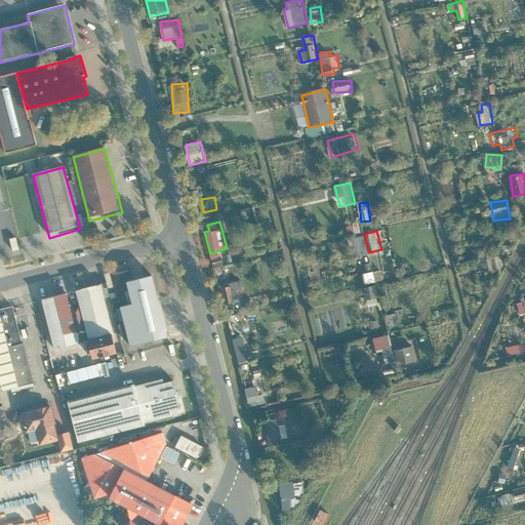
[(352,238),(358,257),(368,253),(363,235),(352,238)]
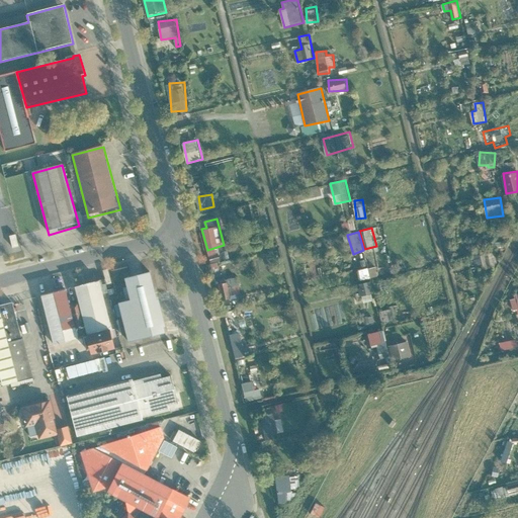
[(496,252),(473,255),(476,265),(484,264),(484,268),(498,265),(496,252)]
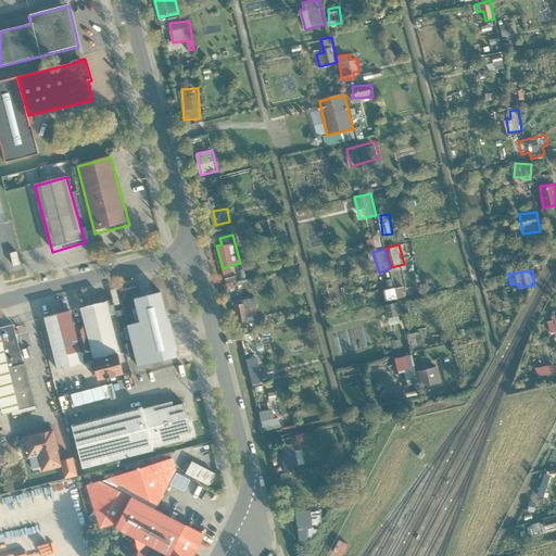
[(387,300),(397,299),(396,288),(384,289),(387,300)]
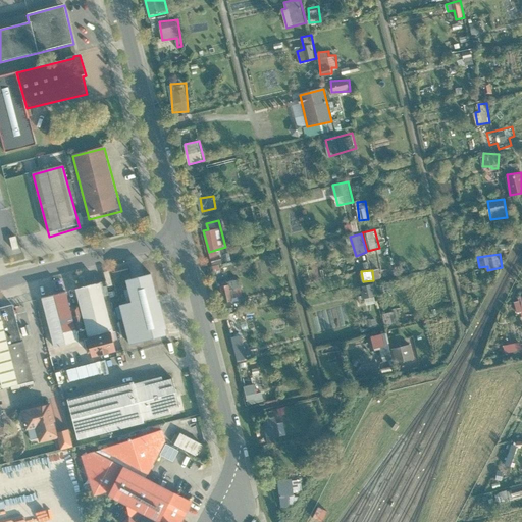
[(157,302),(151,273),(125,279),(131,302),(119,305),(128,345),(165,335),(164,329),(166,329),(159,301),(157,302)]
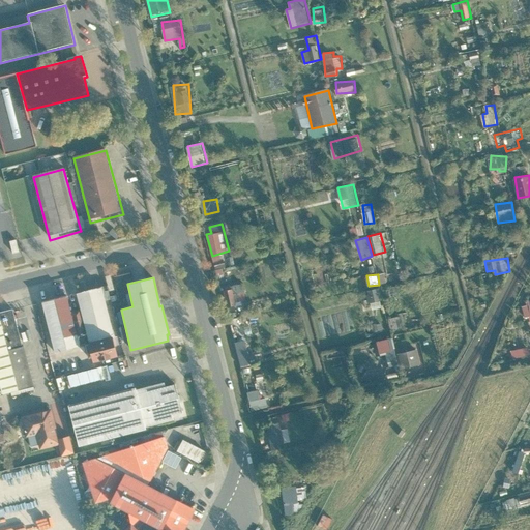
[(225,287),(227,304),(246,302),(244,285),(225,287)]
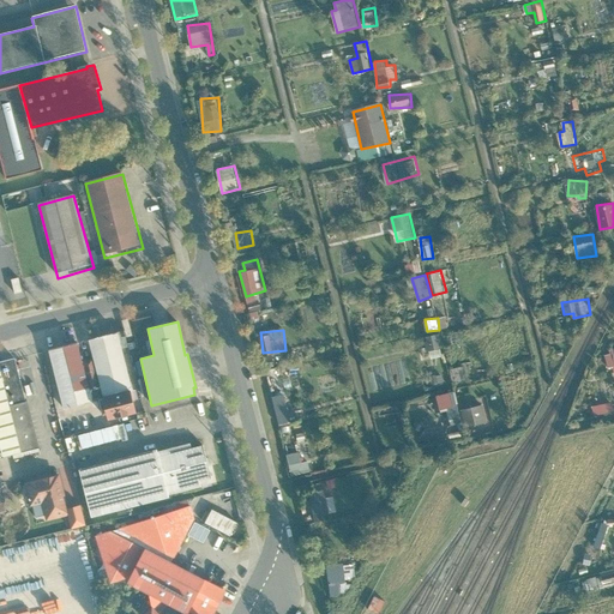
[(452,343),(462,342),(459,331),(451,332),(452,343)]
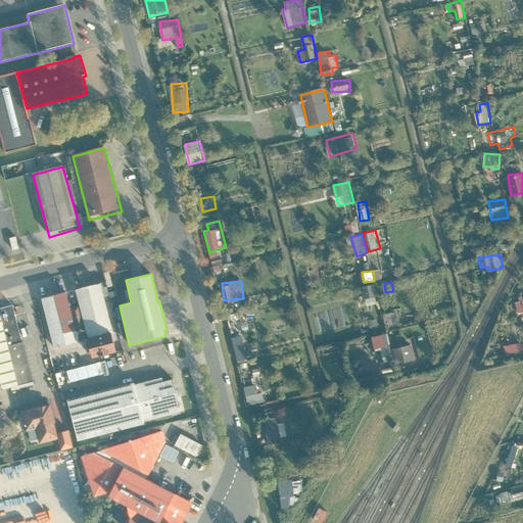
[(67,291),(42,297),(54,348),(80,341),(78,335),(86,333),(92,357),(117,350),(101,283),(76,289),(80,304),(72,306),(67,291)]
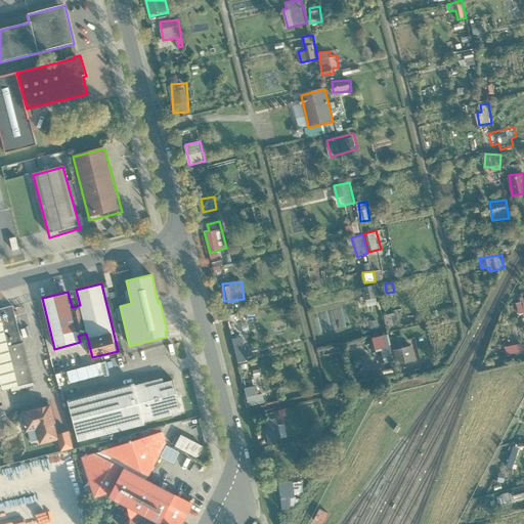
[(363,287),(367,306),(380,303),(375,285),(363,287)]
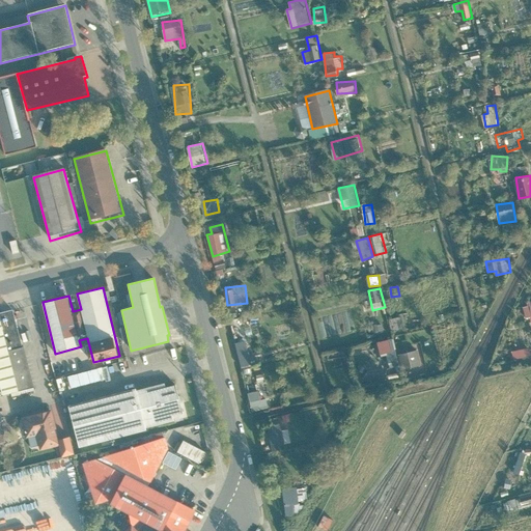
[(0,394),(34,387),(12,308),(0,311),(0,394)]
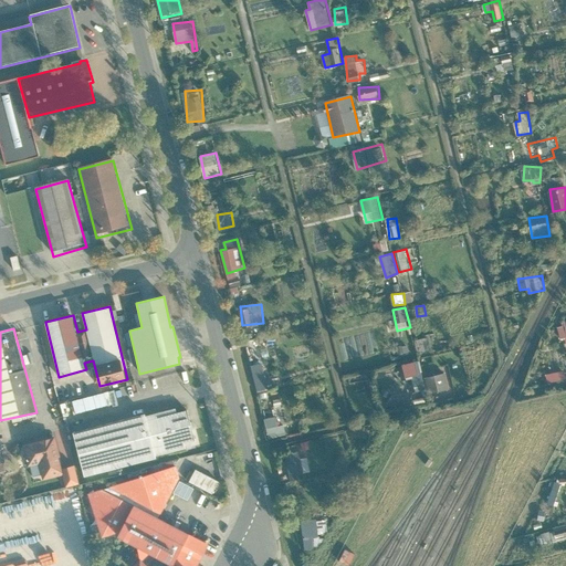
[(429,336),(416,339),(418,353),(432,349),(429,336)]
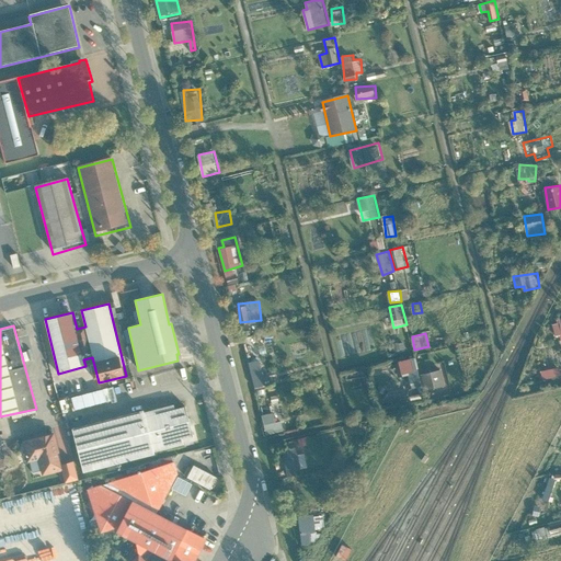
[(419,369),(415,357),(399,362),(403,374),(419,369)]
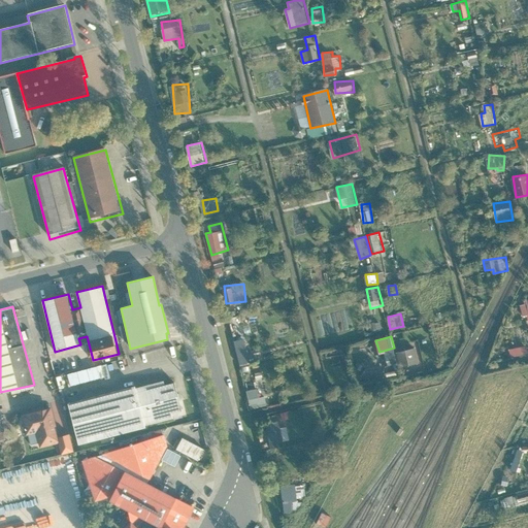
[(240,361),(251,359),(246,338),(236,340),(240,361)]
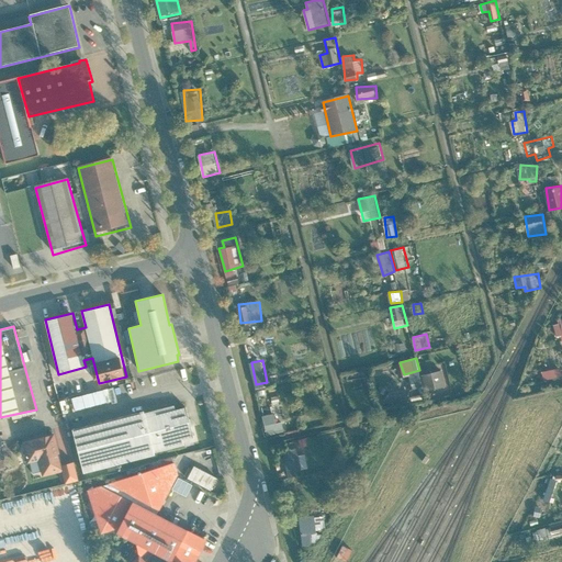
[(561,367),(543,371),(544,380),(561,375),(561,367)]
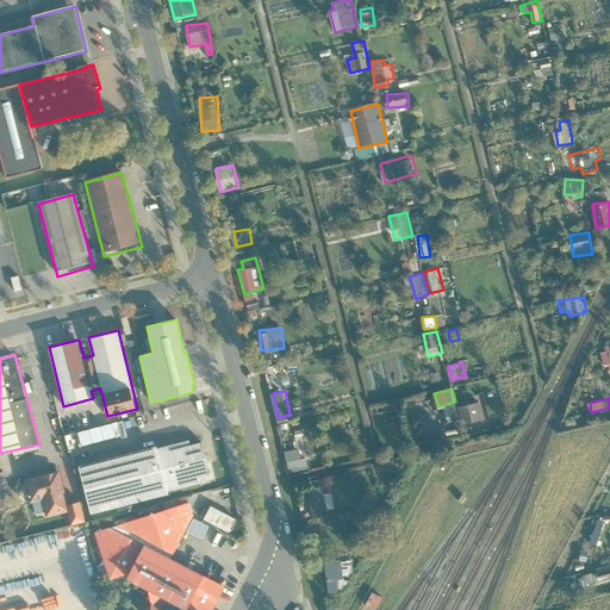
[(460,405),(462,424),(483,421),(480,403),(460,405)]
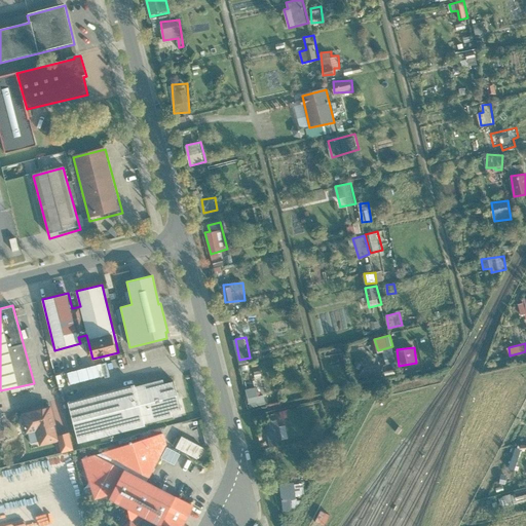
[(71,360),(54,364),(58,373),(73,369),(71,360)]
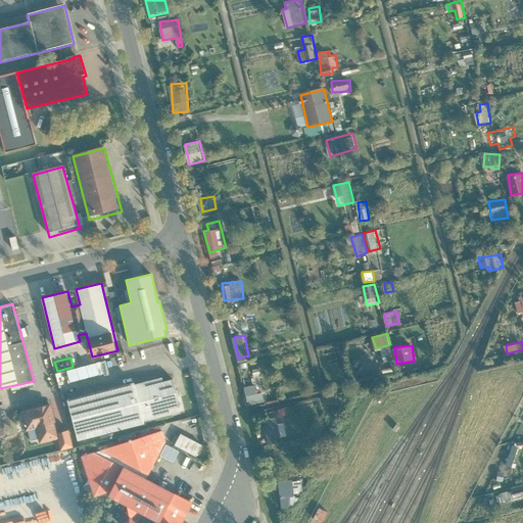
[(62,376),(63,386),(76,385),(75,374),(62,376)]
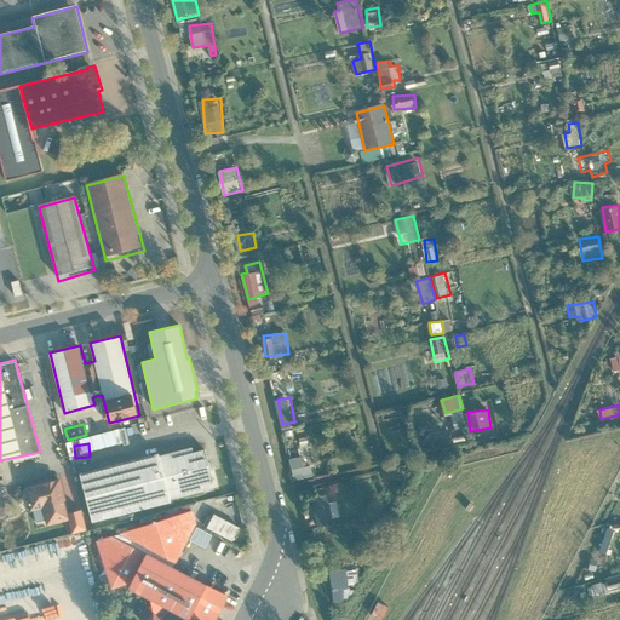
[(160,451),(81,471),(93,522),(173,501),(172,498),(204,489),(202,484),(216,481),(206,446),(195,449),(194,445),(161,454),(160,451)]
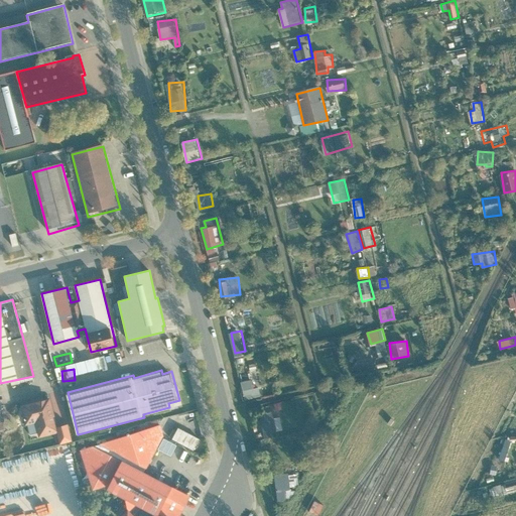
[(261,395),(260,386),(254,387),(253,379),(243,380),(245,398),(261,395)]
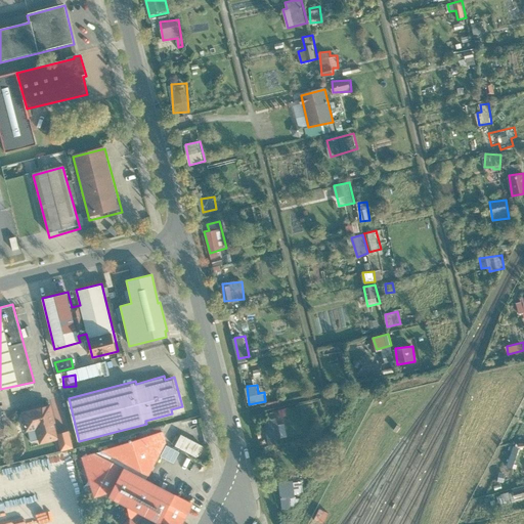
[(51,403),(20,410),(26,431),(36,429),(40,443),(57,439),(61,450),(74,447),(69,429),(59,432),(51,403)]
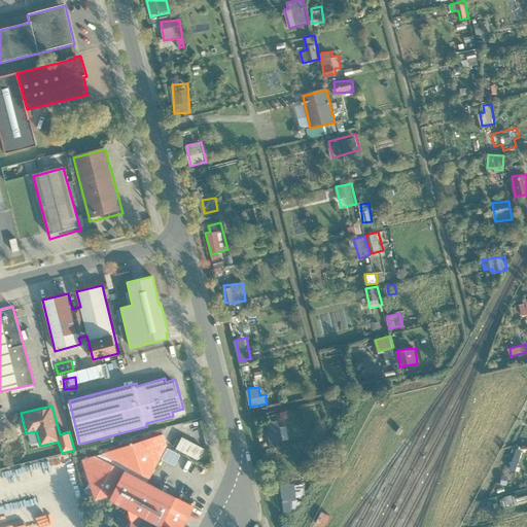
[(267,423),(271,448),(285,446),(284,442),(290,441),(287,425),(280,426),(279,421),(267,423)]
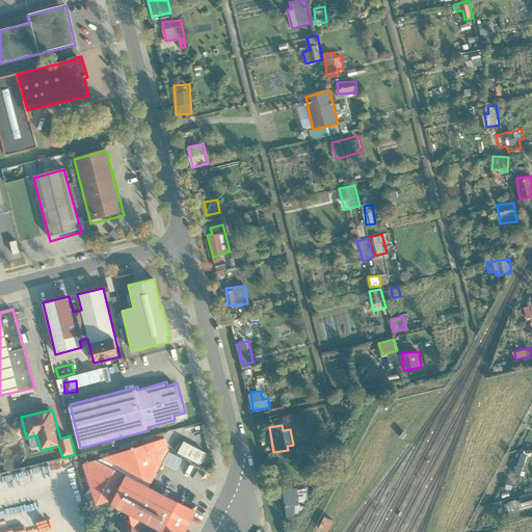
[(166,437),(83,462),(97,505),(109,501),(162,530),(161,531),(184,531),(195,511),(150,484),(169,448),(166,437)]
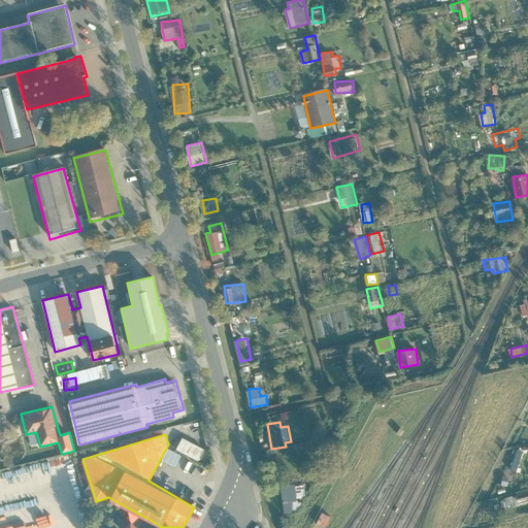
[(204,452),(183,440),(176,451),(199,462),(204,452)]
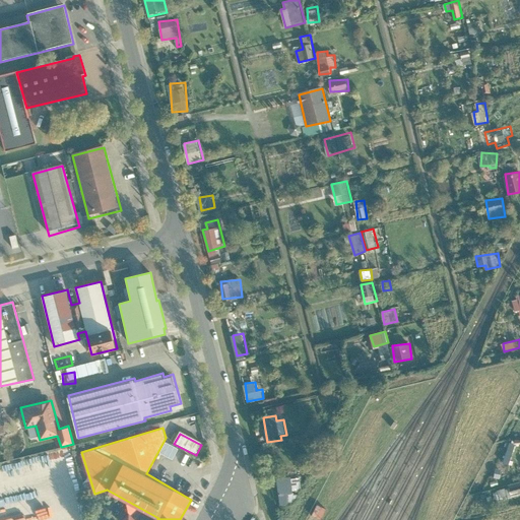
[(166,441),(160,452),(175,458),(180,447),(166,441)]
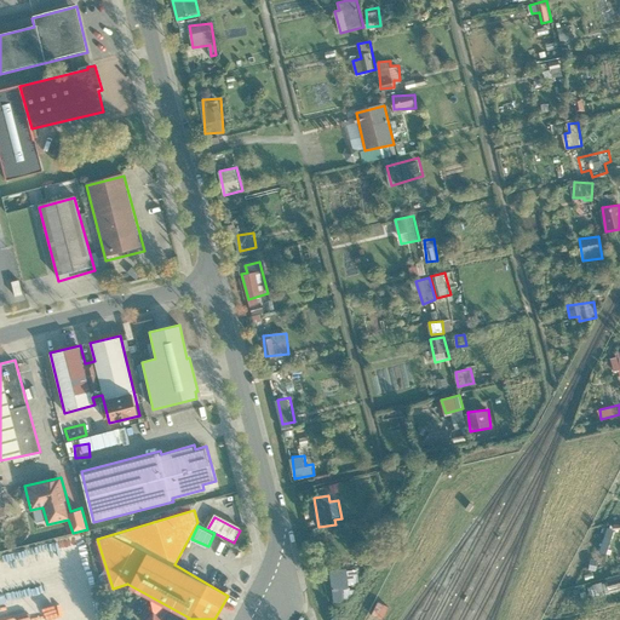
[(602,552),(610,554),(615,528),(607,527),(602,552)]
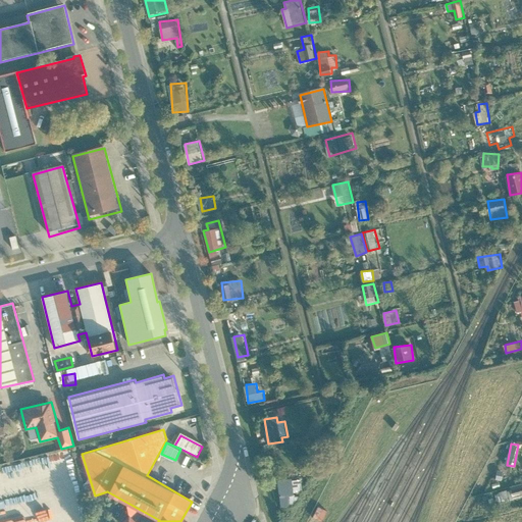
[(301,477),(278,480),(281,506),(297,505),(296,492),(303,491),(301,477)]
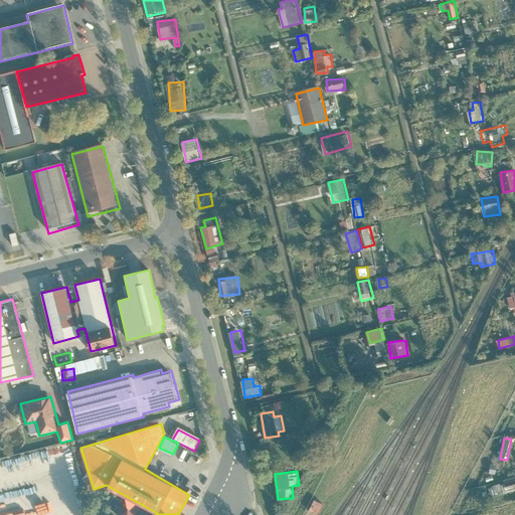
[(514,478),(493,483),(495,492),(509,489),(509,491),(514,489),(514,478)]
